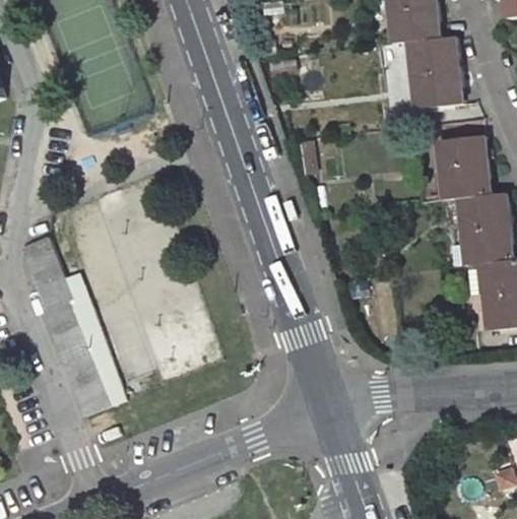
[(389,0),(396,45),(407,43),(438,40),(435,14),(433,0),(389,0)]
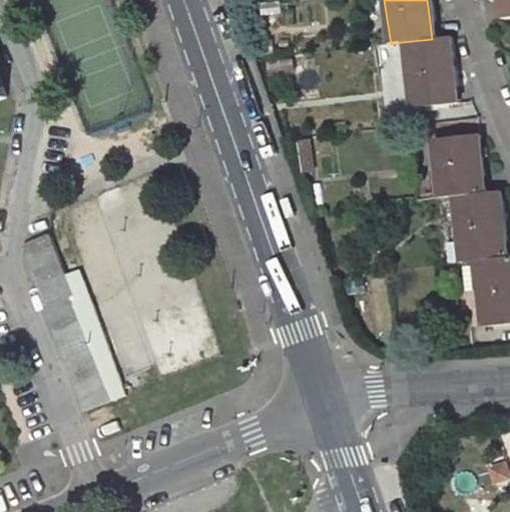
[(492,0),(494,16),(509,13),(509,0),(492,0)]
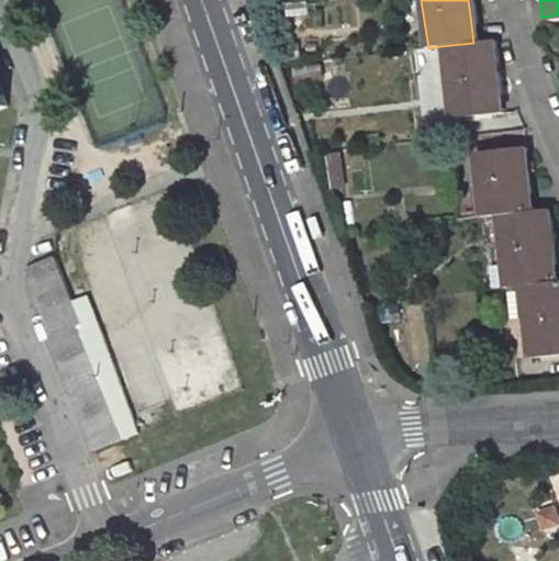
[(440,46),(450,116),(496,111),(489,41),(473,43),(440,46)]
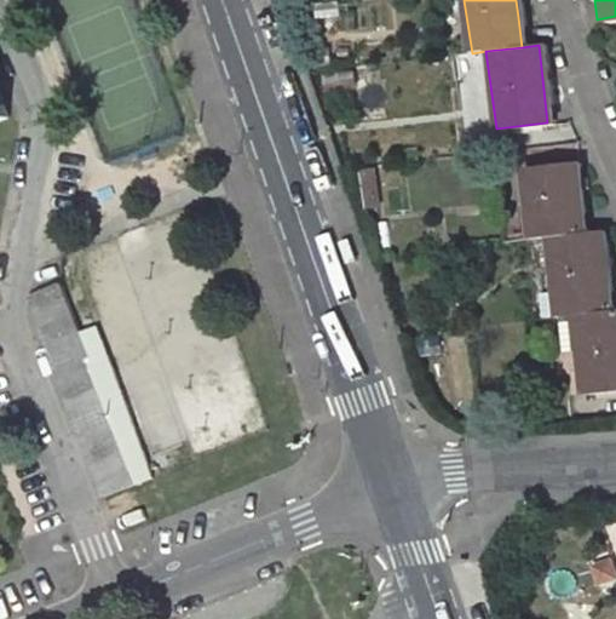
[(583,233),(575,160),(525,166),(534,239),(551,236),(583,233)]
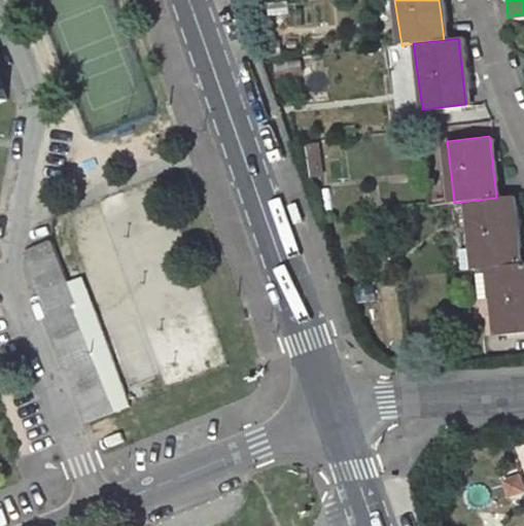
[(320,171),(316,141),(305,142),(309,172),(320,171)]
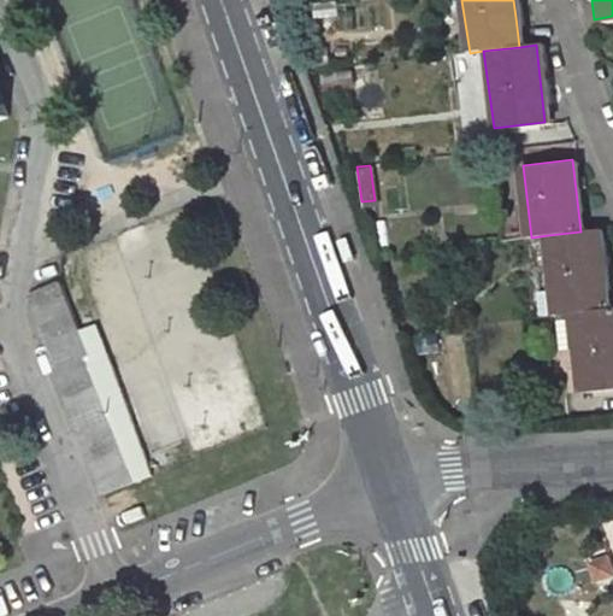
[(548,235),(558,316),(573,314),(606,310),(597,229),(581,232),(548,235)]
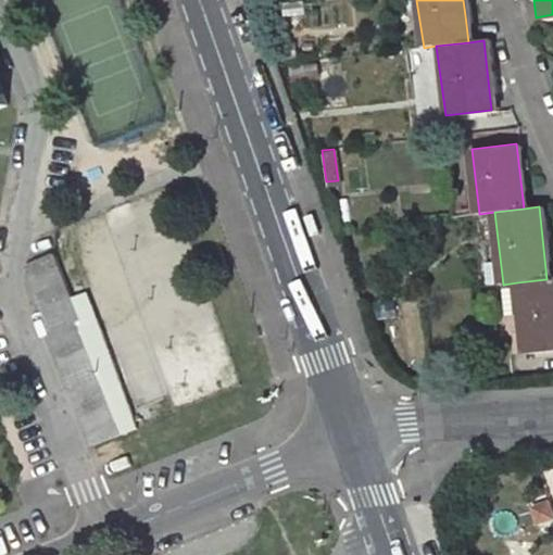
[(312,215),(304,217),(310,235),(317,231),(312,215)]
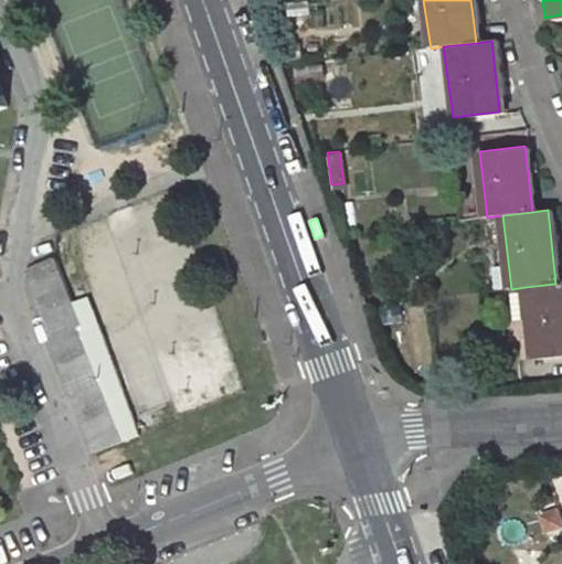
[(54,261),(24,270),(52,339),(45,341),(91,454),(122,442),(98,382),(77,330),(81,328),(54,261)]
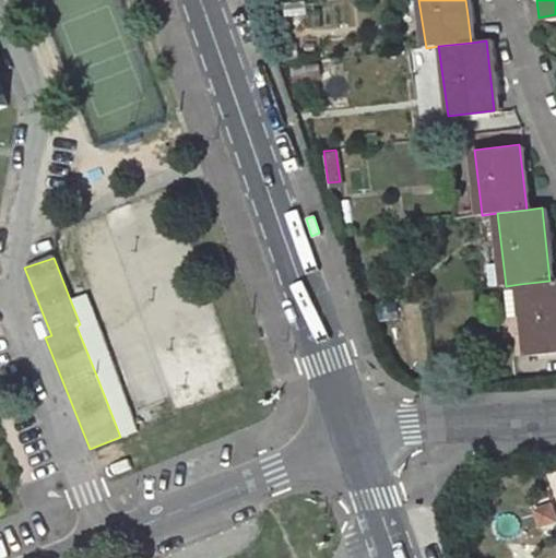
[(520,284),(529,355),(555,353),(555,280),(549,281),(520,284)]
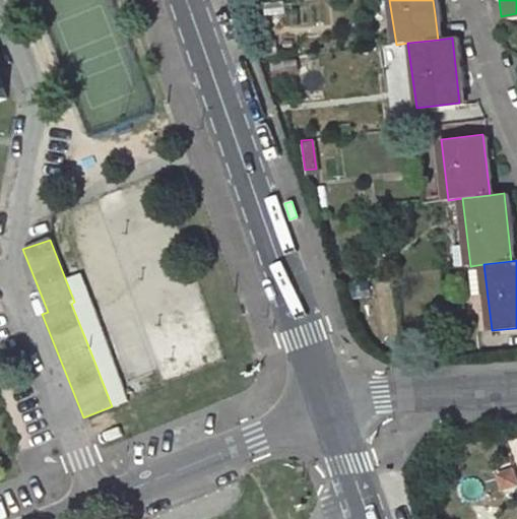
[(112,406),(113,406),(127,400),(119,380),(106,345),(90,351),(112,406)]
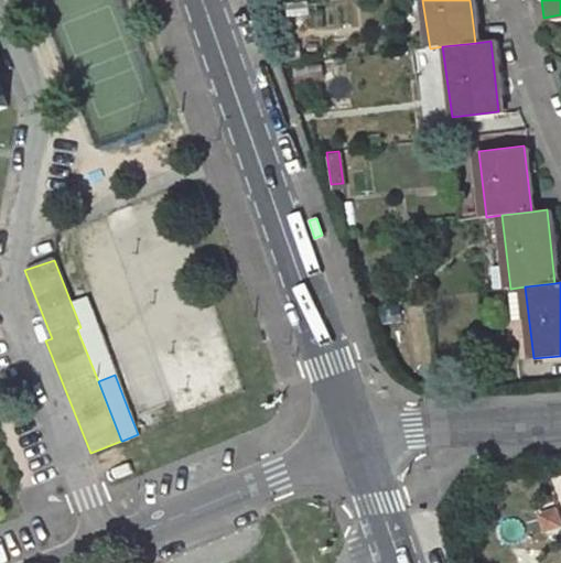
[(554,515),(538,520),(545,537),(560,530),(554,515)]
